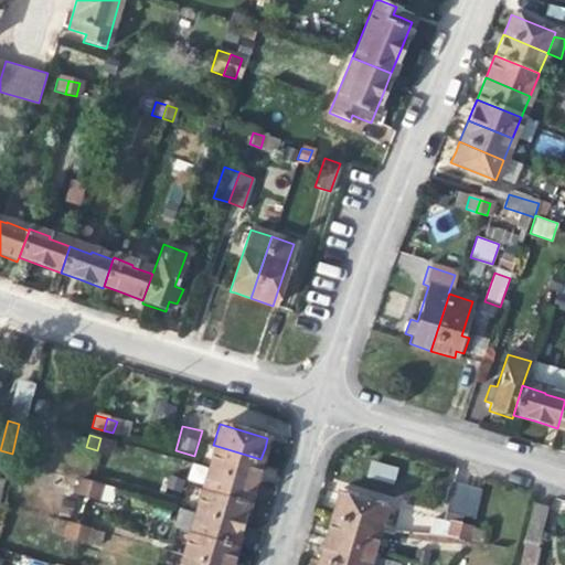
[(110,440),(100,438),(97,450),(108,454),(110,440)]
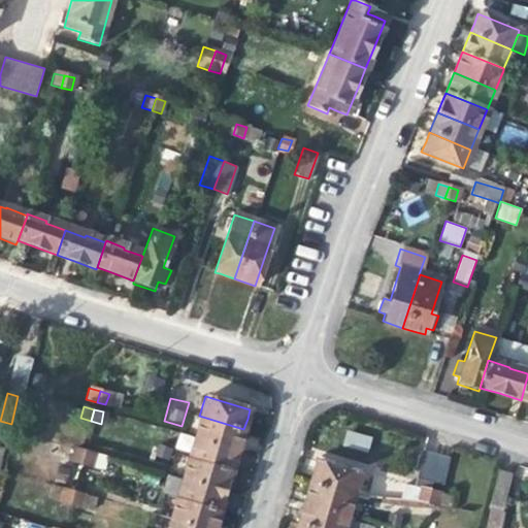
[(240,441),(243,429),(199,416),(193,436),(237,450),(240,441)]
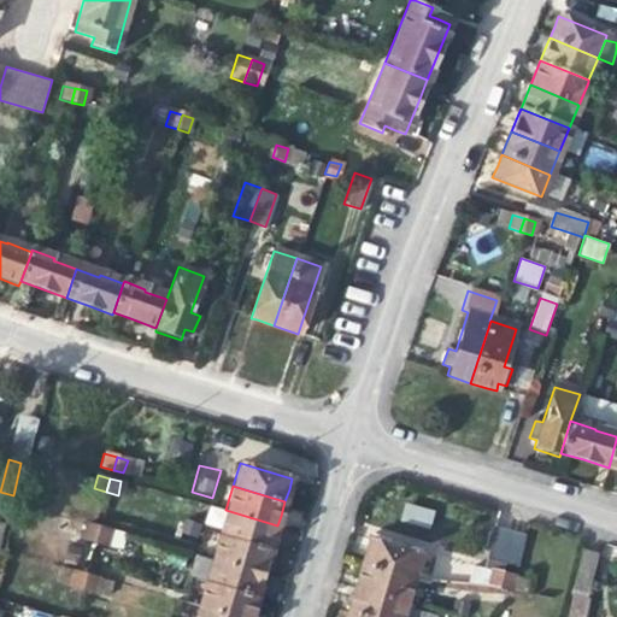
[(430,528),(435,510),(405,501),(400,519),(430,528)]
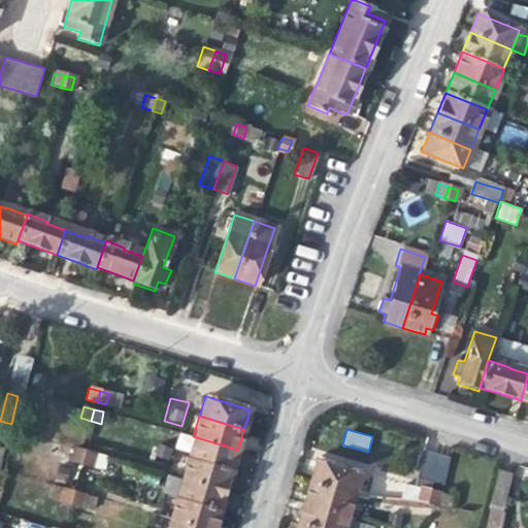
[(234,461),(237,450),(193,436),(188,457),(187,458),(231,471),(234,461)]
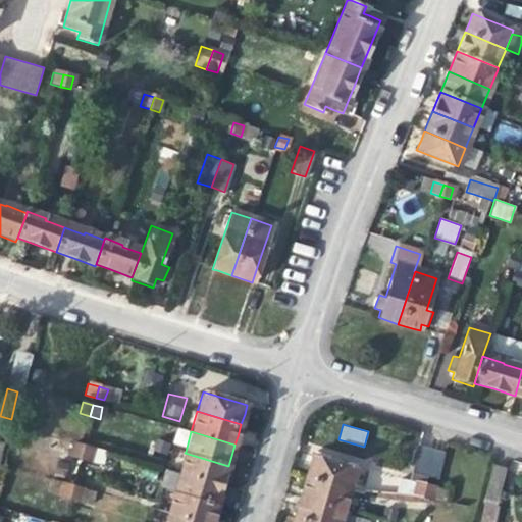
[(42,446),(68,454),(72,441),(45,434),(42,446)]
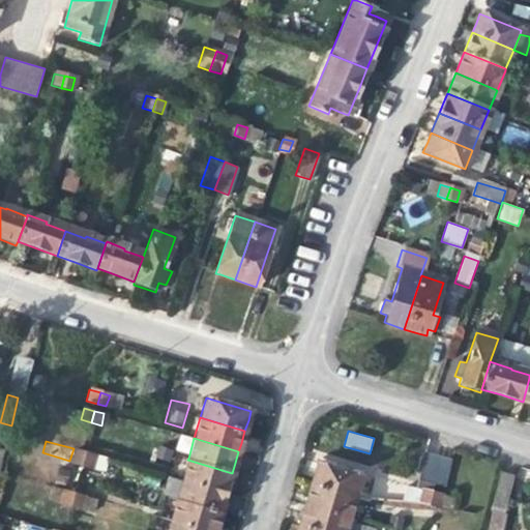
[(69,461),(81,464),(84,451),(74,448),(69,461)]
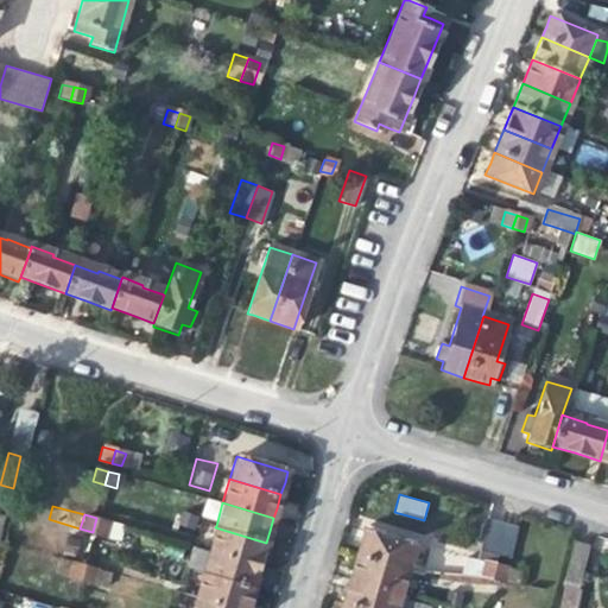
[(107,521),(96,518),(93,532),(103,534),(107,521)]
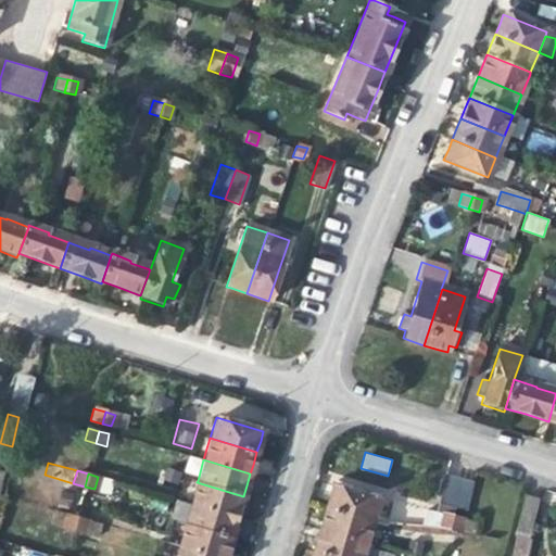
[(436,507),(451,510),(456,481),(441,478),(436,507)]
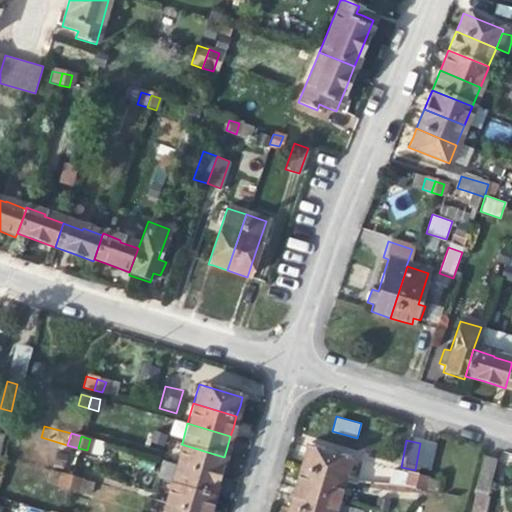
[(434,446),(420,443),(415,470),(429,473),(434,446)]
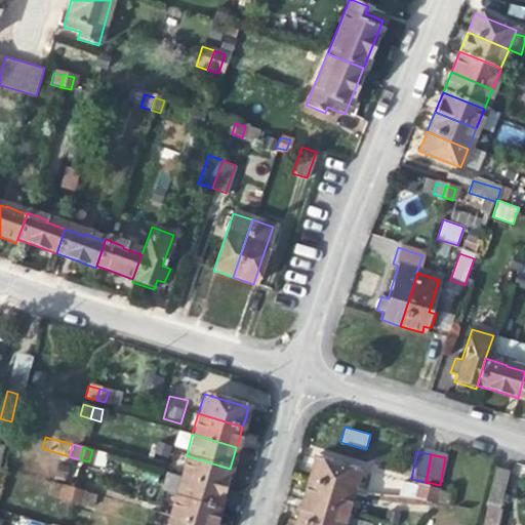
[(186,455),(179,476),(224,489),(227,479),(230,470),(230,469),(186,455)]
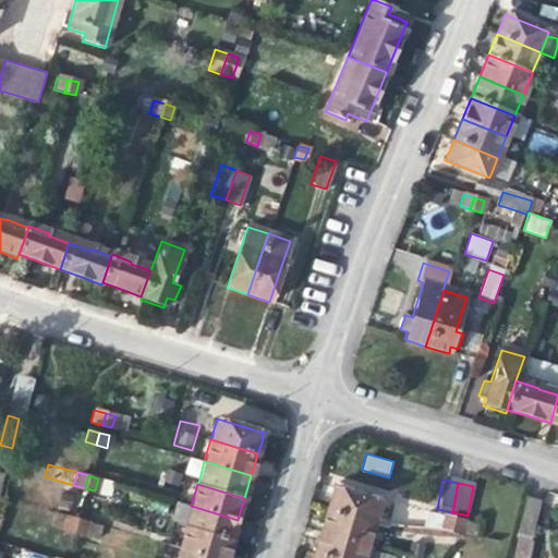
[(330,499),(328,510),(371,524),(377,501),(334,489),(330,499)]
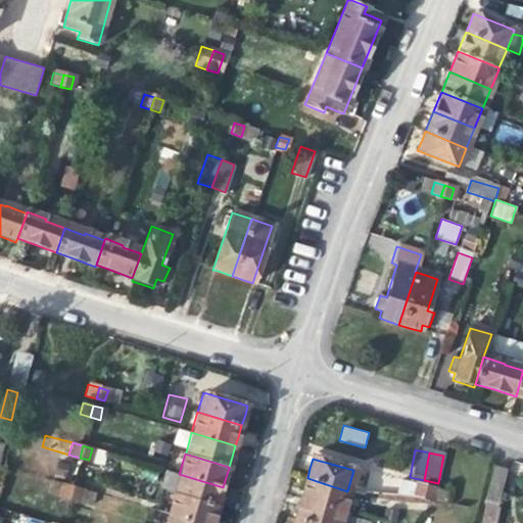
[(490,464),(483,492),(496,494),(504,468),(490,464)]
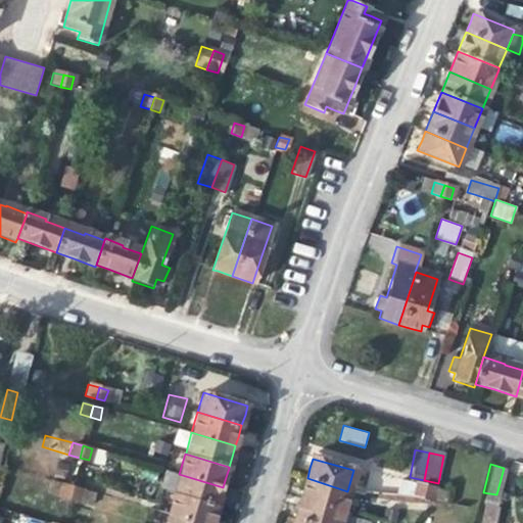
[(174,492),(173,494),(218,507),(220,497),(223,487),(179,474),(174,492)]
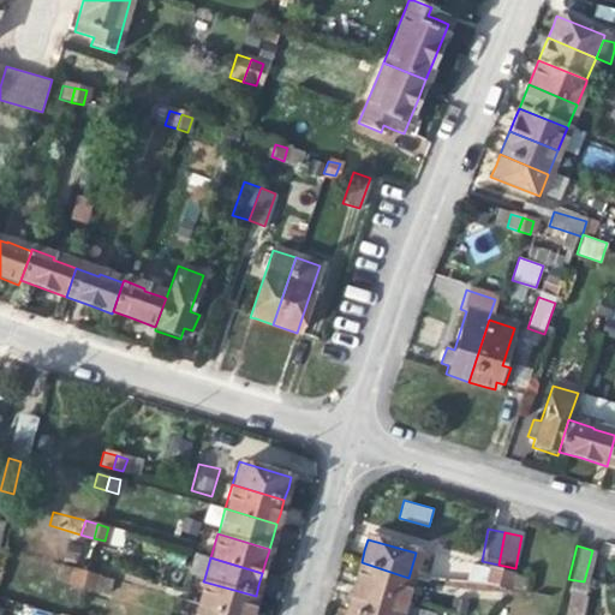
[(356,579),(353,587),(402,602),(408,578),(362,562),(356,579)]
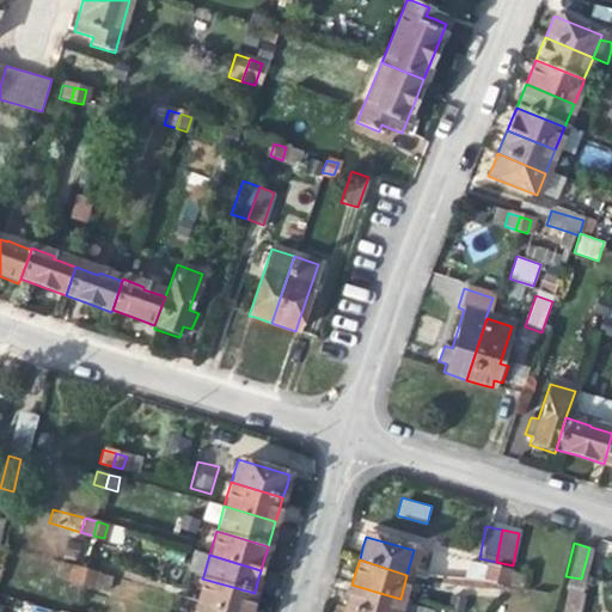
[(481,581),(483,567),(459,562),(456,575),(481,581)]
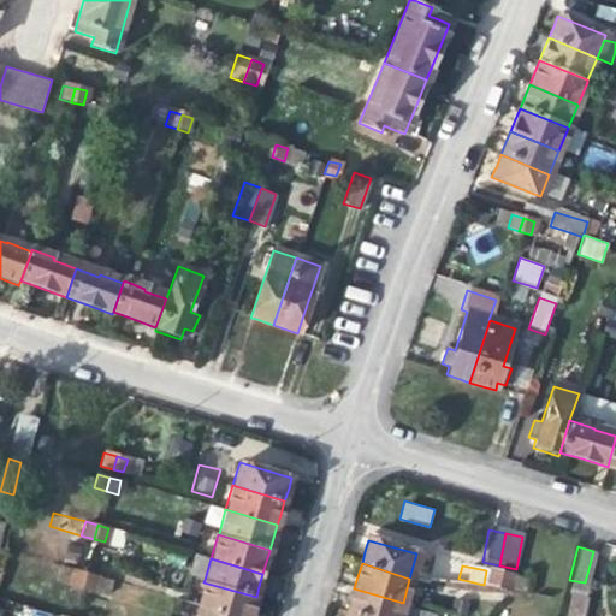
[(67,584),(80,587),(83,573),(71,569),(67,584)]
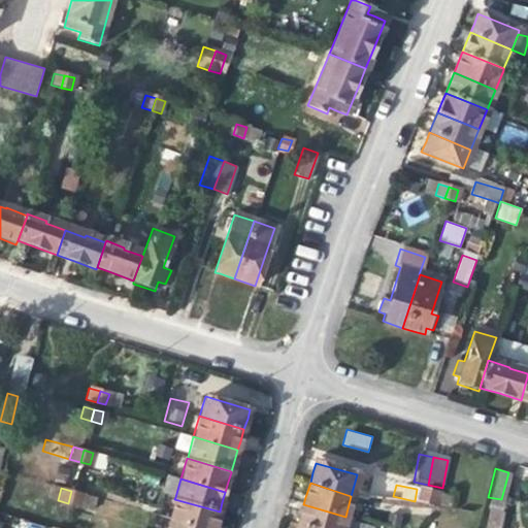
[(427,491),(417,489),(415,501),(425,503),(427,491)]
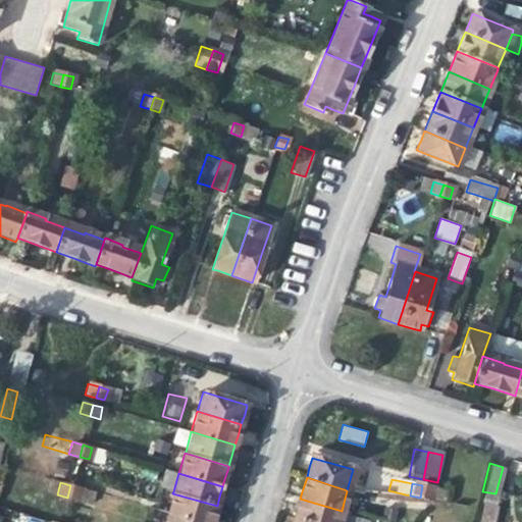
[(81,488),(70,485),(67,498),(76,500),(81,488)]
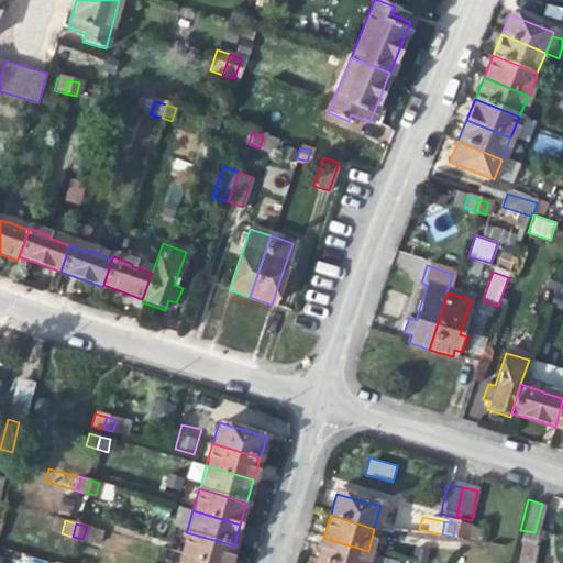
[(465,526),(455,523),(453,537),(463,538),(465,526)]
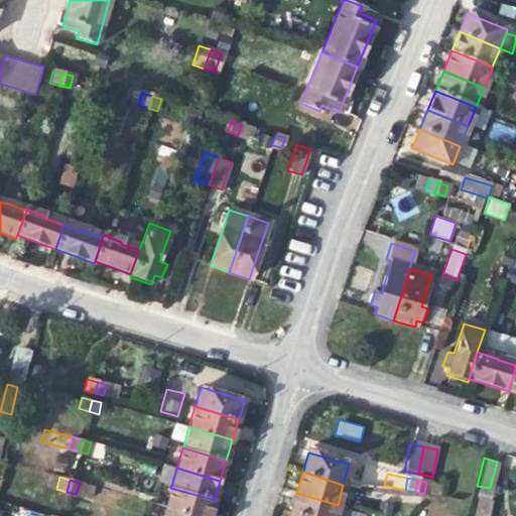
[(209,515),(211,511),(215,500),(170,488),(165,507),(198,515),(209,515)]
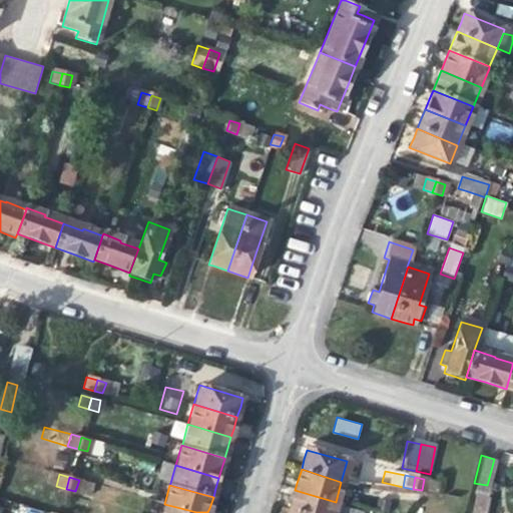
[(300,512),(332,512),(336,502),(295,490),(291,504),(289,510),(300,512)]
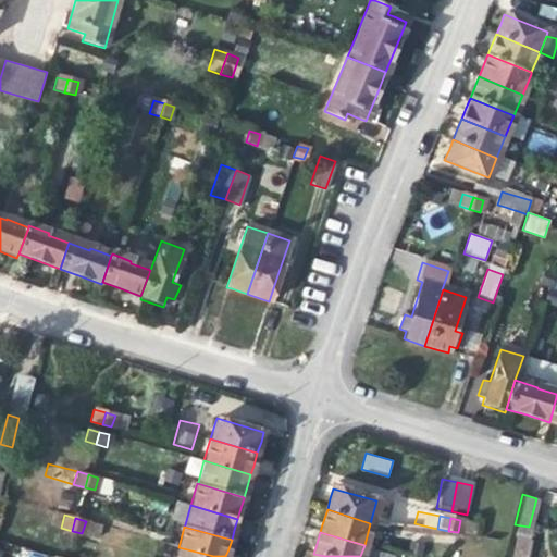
[(213,556),(178,547),(174,556),(213,556)]
